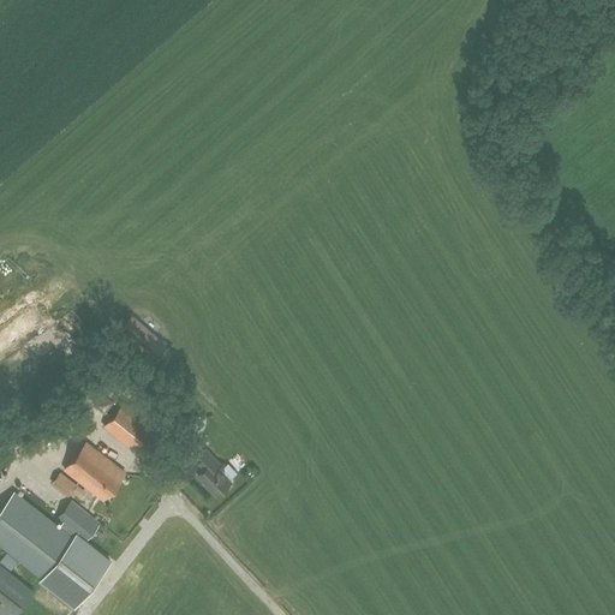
[(154,346),(159,340),(160,340),(145,328),(136,318),(130,324),(126,322),(120,328),(153,357),(159,350),(154,346)]
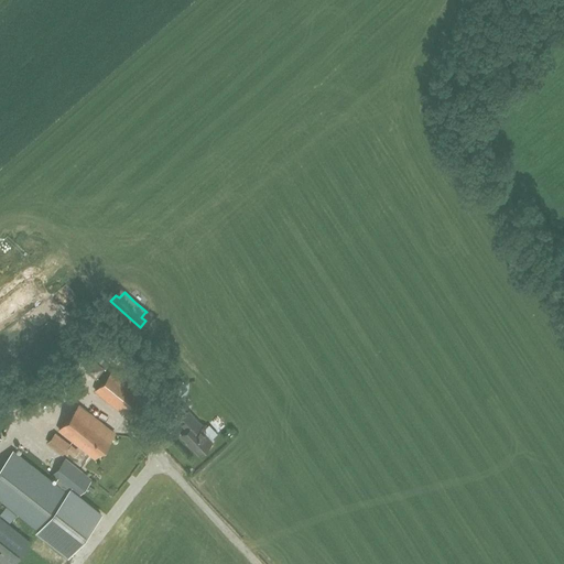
[(110,334),(101,342),(109,353),(119,345),(110,334)]
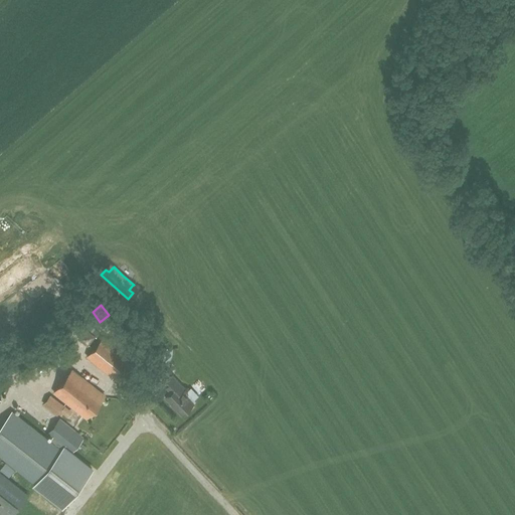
[(92,346),(98,339),(81,326),(76,333),(92,346)]
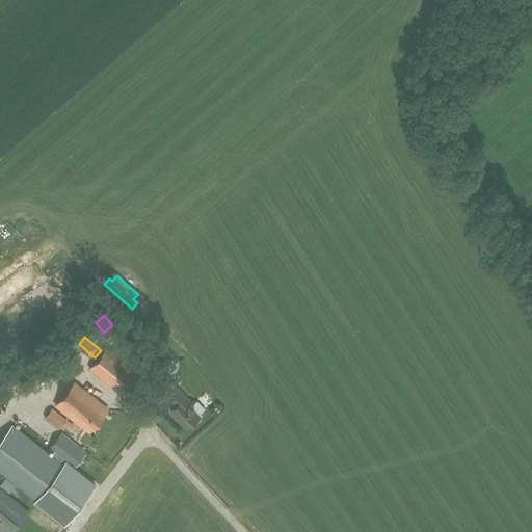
[(90,368),(116,390),(134,368),(108,346),(90,368)]
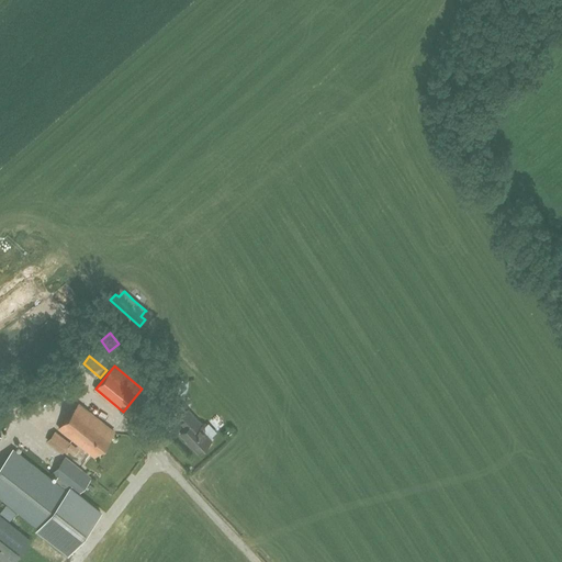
[(175,392),(187,393),(188,380),(176,379),(175,392)]
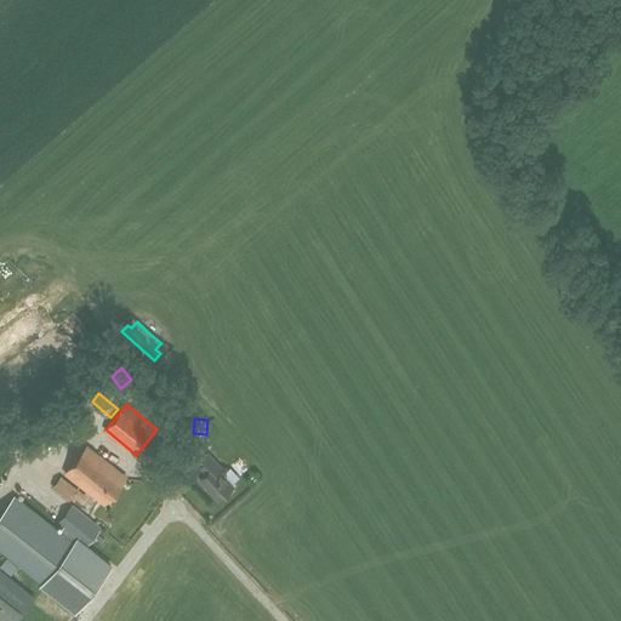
[(164,450),(174,455),(181,440),(170,436),(164,450)]
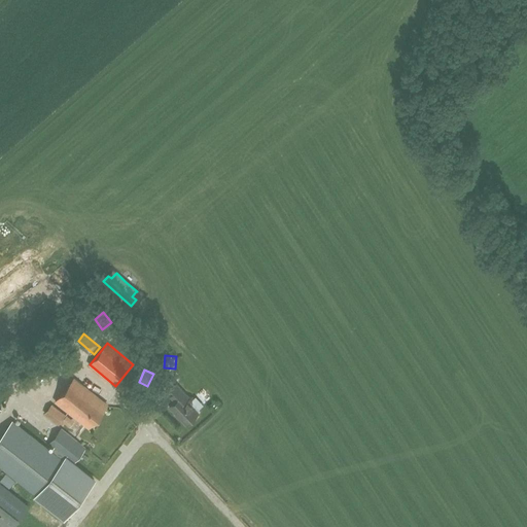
[(56,400),(89,427),(107,406),(73,378),(56,400)]
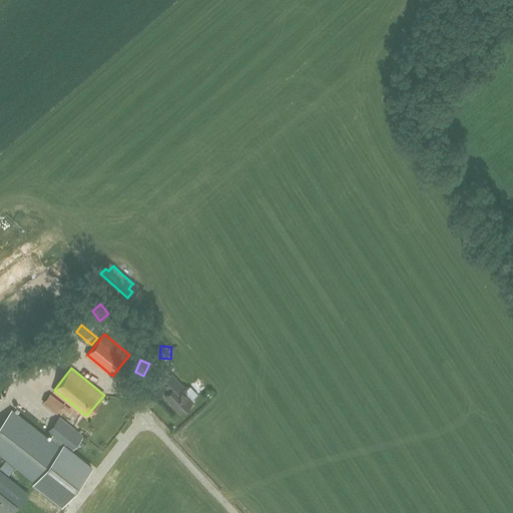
[(182,386),(171,374),(162,383),(170,391),(164,396),(181,413),(184,410),(185,412),(191,407),(189,405),(192,402),(180,389),(182,386)]
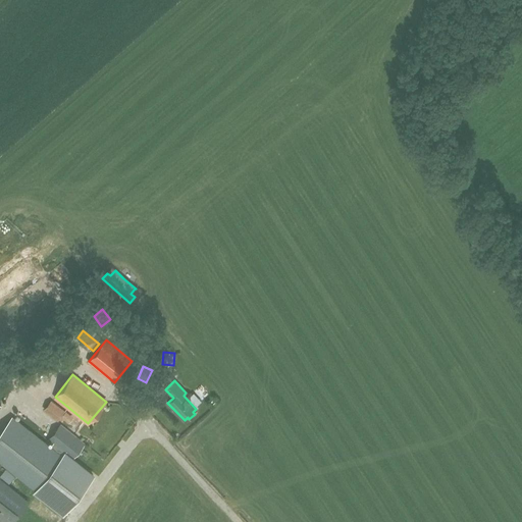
[(51,400),(43,410),(58,421),(66,412),(51,400)]
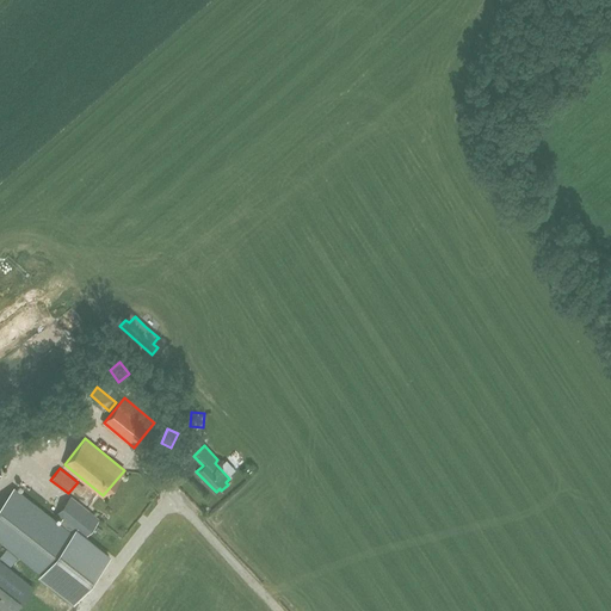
[(86,536),(99,519),(71,498),(57,514),(63,519),(59,524),(14,489),(0,506),(0,539),(42,573),(38,576),(73,604),(111,555),(86,536)]
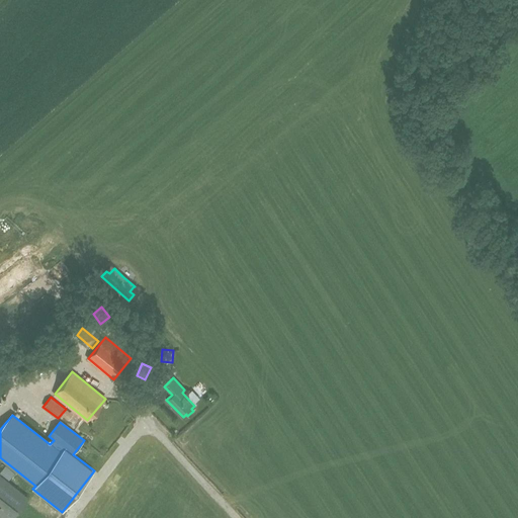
[(102,452),(95,461),(100,464),(106,455),(102,452)]
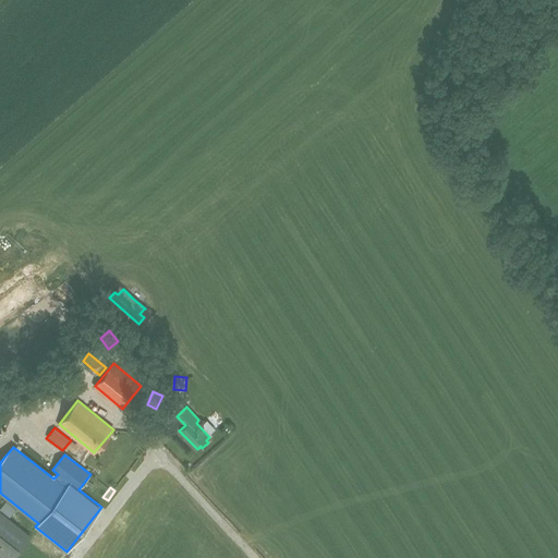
[(12,517),(17,509),(8,501),(2,510),(12,517)]
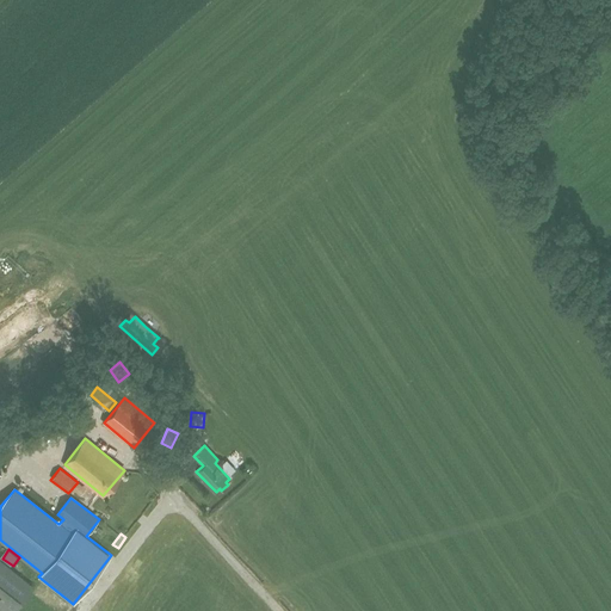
[(0,609),(2,610),(14,610),(34,587),(0,559),(0,609)]
